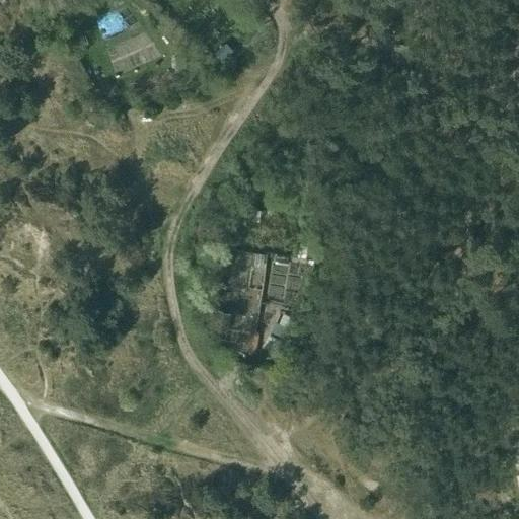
[(108,46),(119,72),(160,57),(151,30),(108,46)]
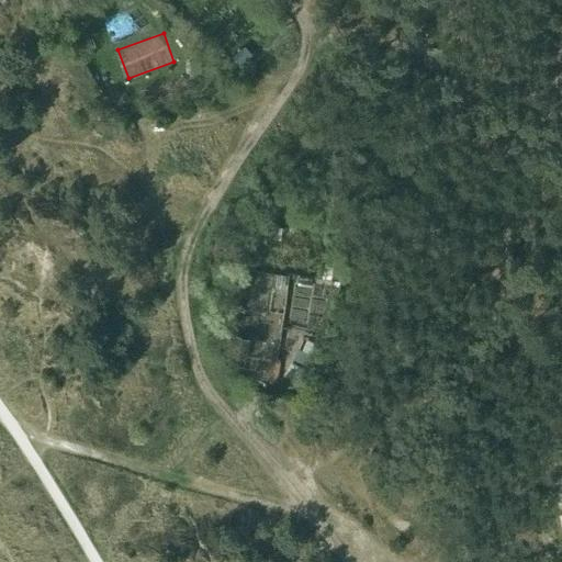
[(240,49),(233,57),(242,66),(249,59),(240,49)]
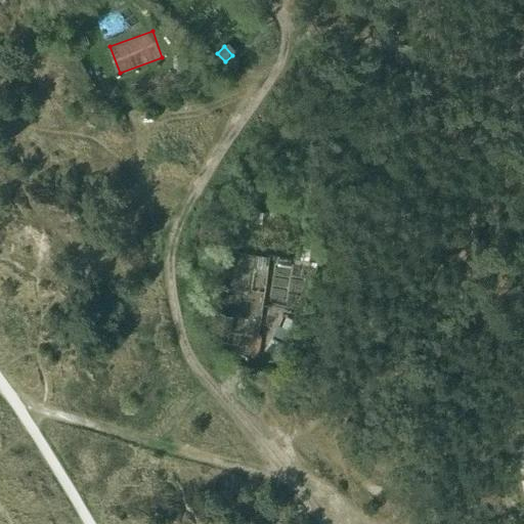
[(178,69),(177,74),(185,74),(186,58),(178,58),(178,69)]
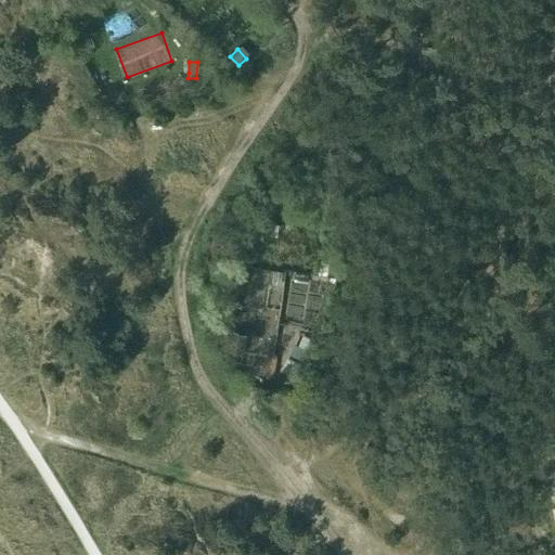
[(261,223),(259,235),(276,237),(278,226),(261,223)]
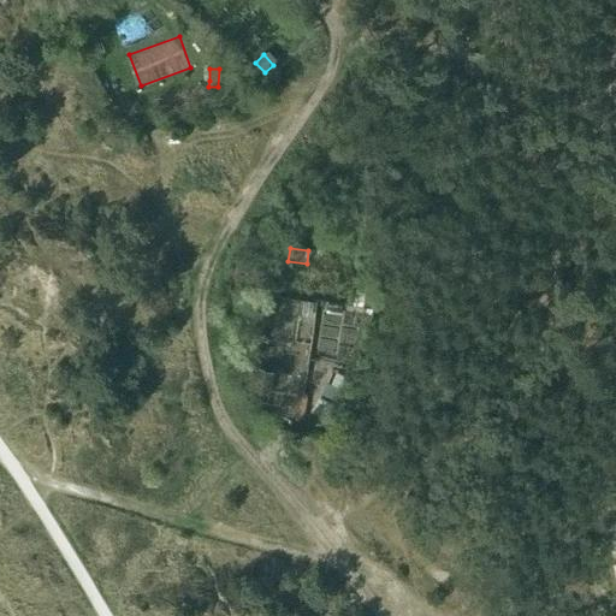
[(300,294),(284,384),(306,388),(319,312),(325,313),(319,348),(355,354),(361,319),(350,318),(353,302),(300,294)]
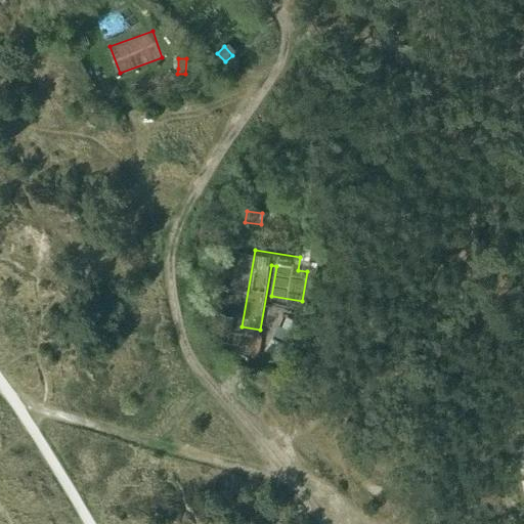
[(220,314),(215,334),(229,337),(234,318),(220,314)]
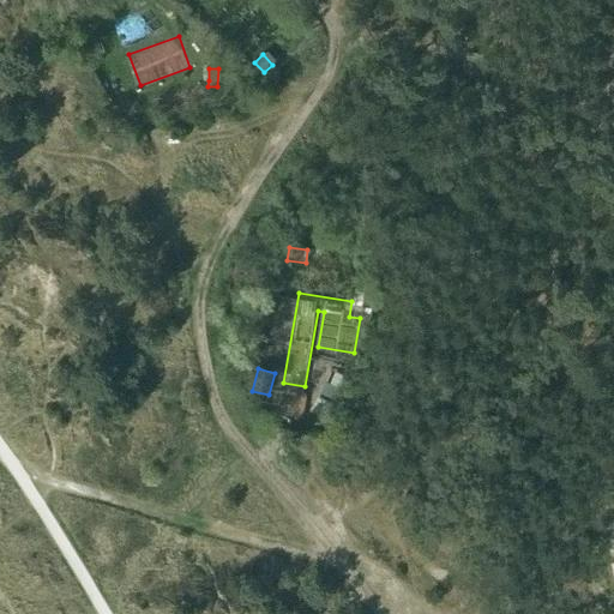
All buildings are outlined.
